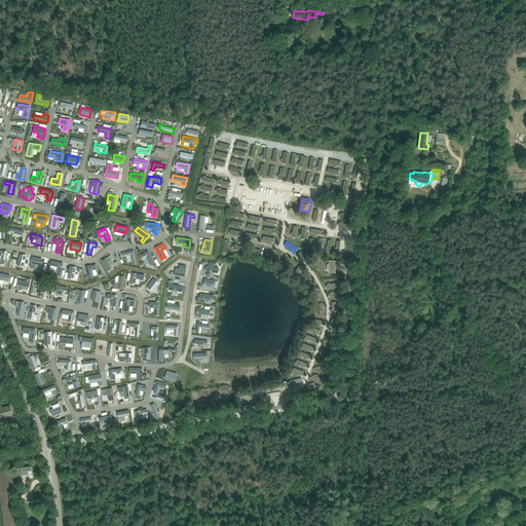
[(134,251),(125,253),(126,256),(130,255),(132,261),(133,264),(137,263),(134,251)]
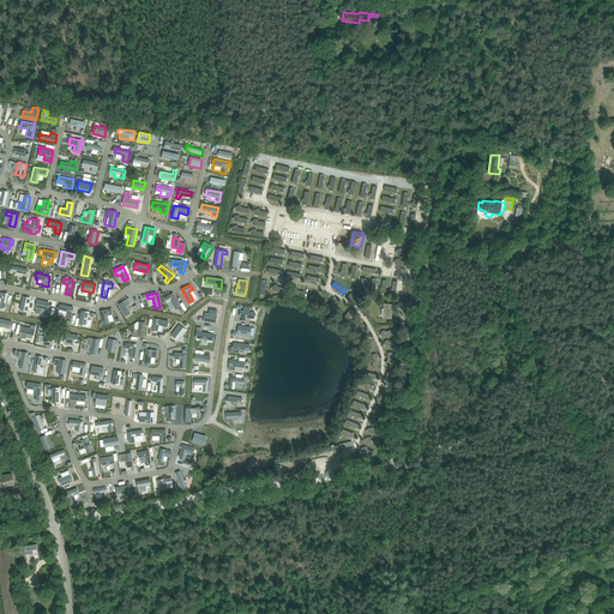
[(173,293),(164,298),(167,304),(167,302),(170,301),(174,307),(176,309),(181,307),(173,293)]
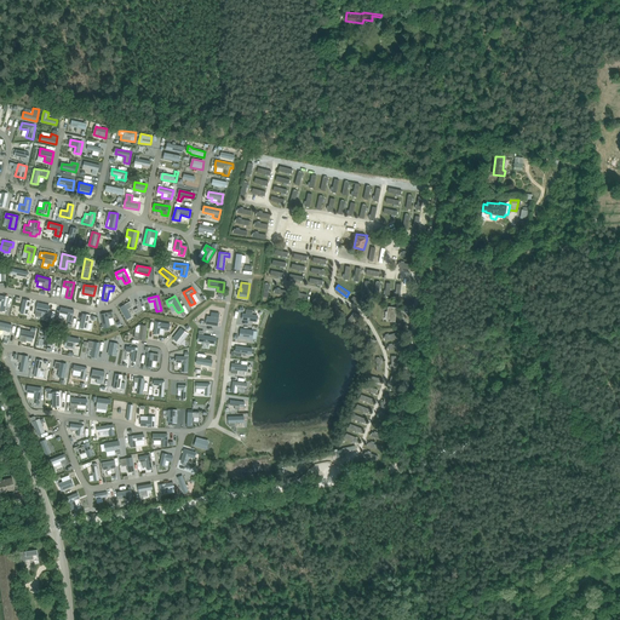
[(366,304),(354,296),(351,300),(362,308),(366,304)]
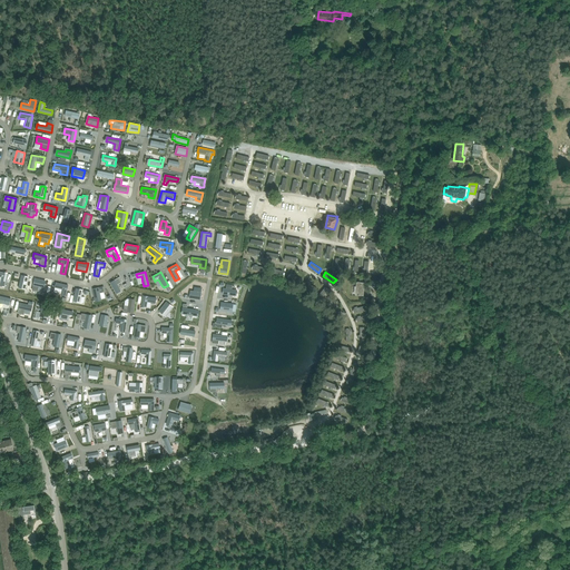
[(288,278),(300,283),(301,278),(290,274),(288,278)]
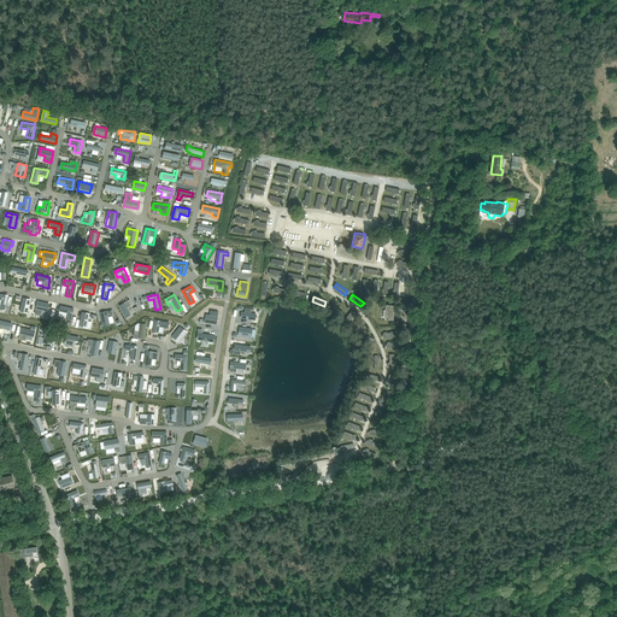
[(23,298),(21,311),(28,313),(30,300),(23,298)]
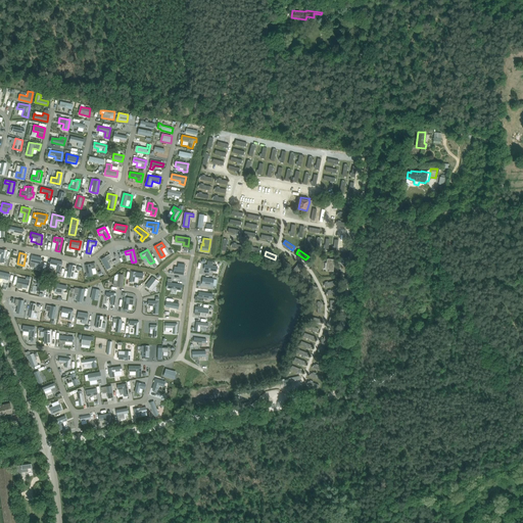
[(110,254),(101,259),(107,269),(110,267),(107,260),(112,258),(110,254)]
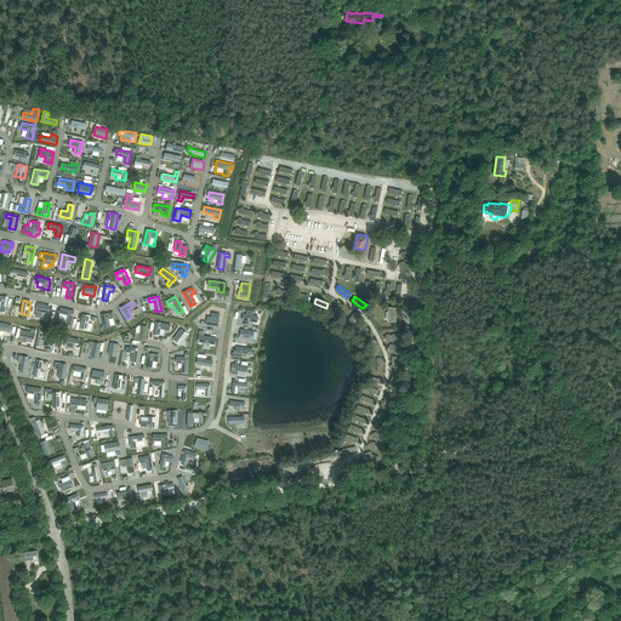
[(39,303),(35,315),(40,317),(41,312),(47,313),(49,306),(39,303)]
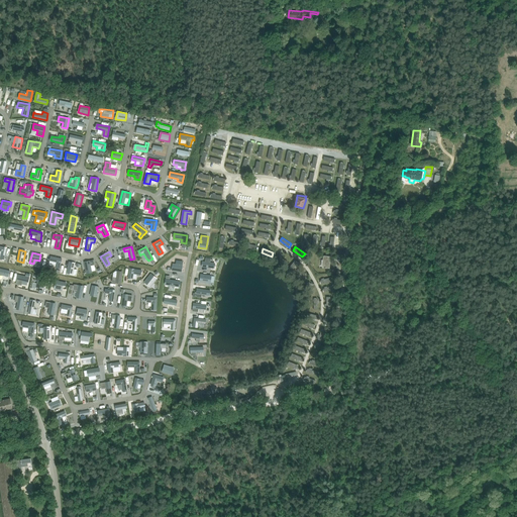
[(279,255),(277,259),(286,265),(288,262),(279,255)]
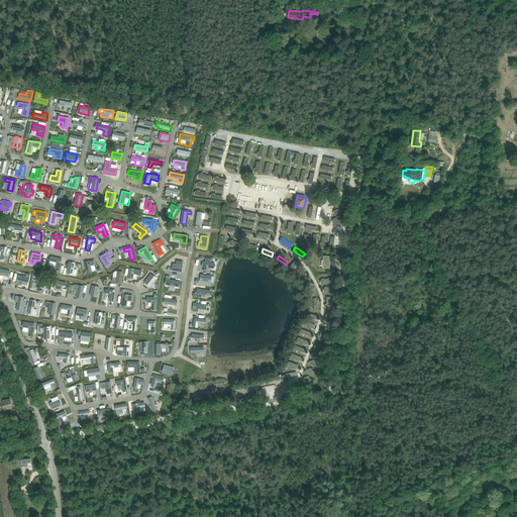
[(323,255),(322,268),(329,269),(329,268),(330,265),(330,264),(331,256),(323,255)]
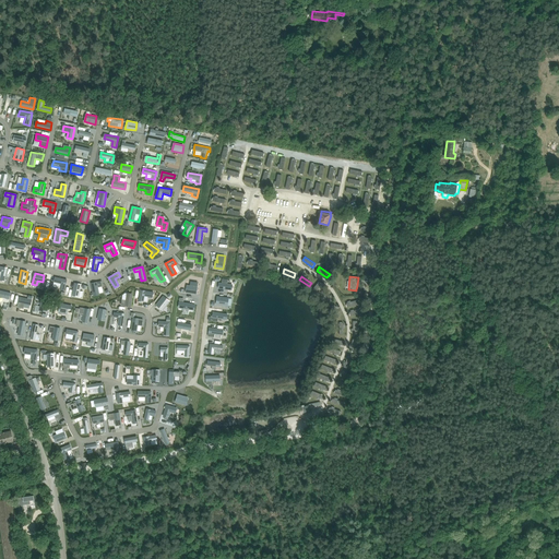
[(55,277),(54,286),(60,288),(60,289),(64,290),(67,280),(55,277)]
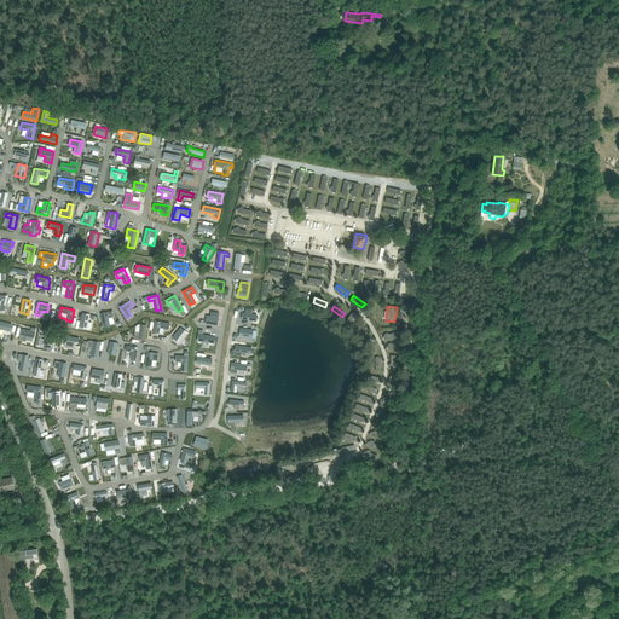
[(243,313),(242,319),(256,320),(258,316),(256,314),(254,314),(253,314),(252,314),(252,310),(247,310),(246,314),(243,313)]
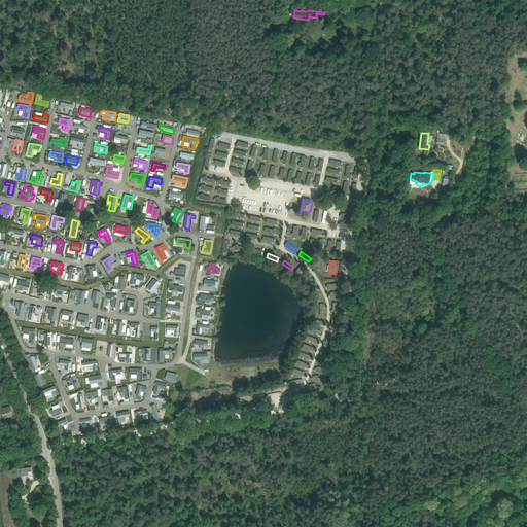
[(96,266),(86,268),(89,278),(94,277),(92,271),(97,270),(96,266)]
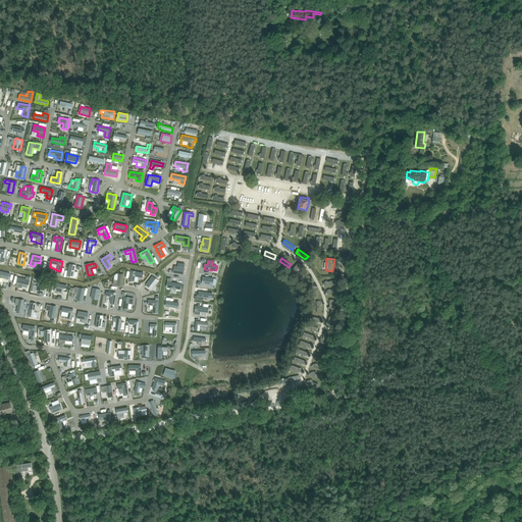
[(291,272),(294,275),(301,266),(298,263),(291,272)]
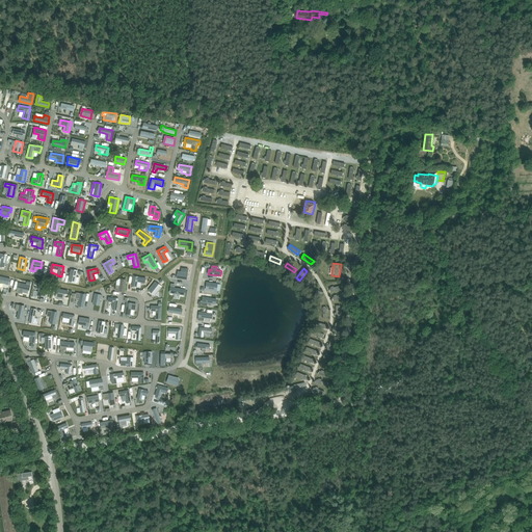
[(71,269),(69,281),(75,282),(76,276),(77,270),(71,269)]
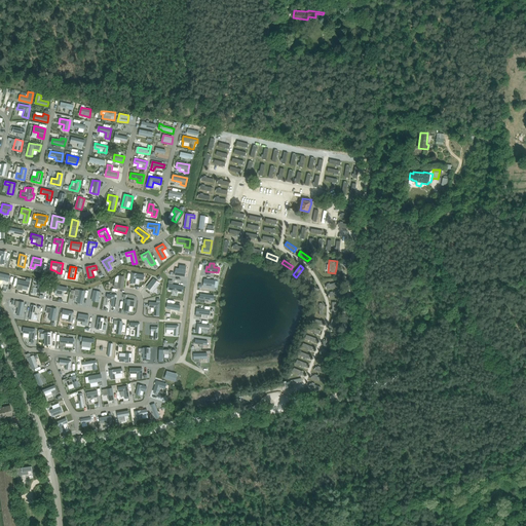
[(176,268),(175,275),(185,276),(186,269),(176,268)]
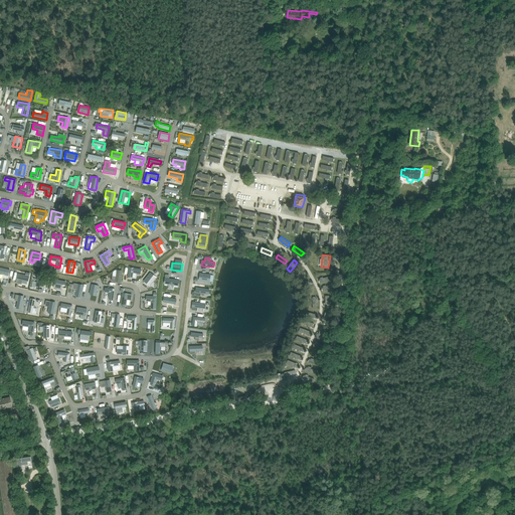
[(0,273),(9,276),(10,270),(0,267),(0,273)]
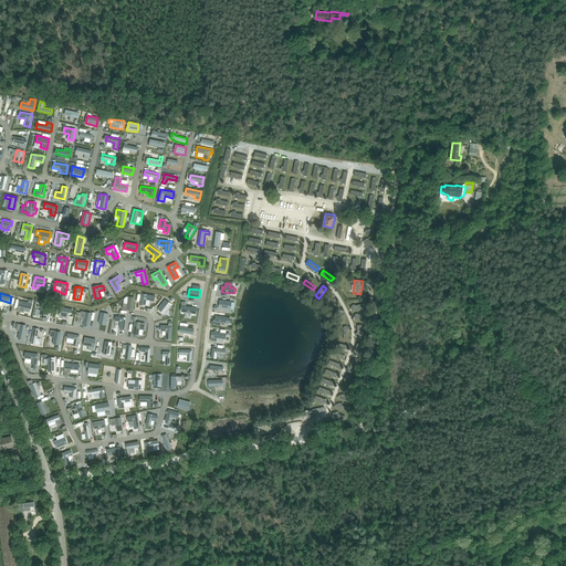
[(143,294),(140,304),(146,305),(146,300),(155,301),(156,296),(143,294)]
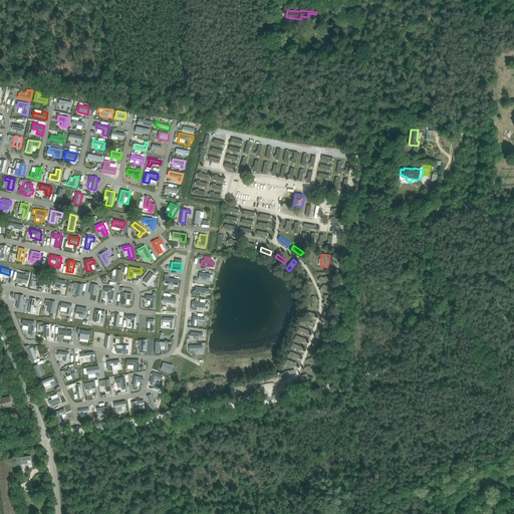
[(295,269),(301,278),(305,276),(298,267),(295,269)]
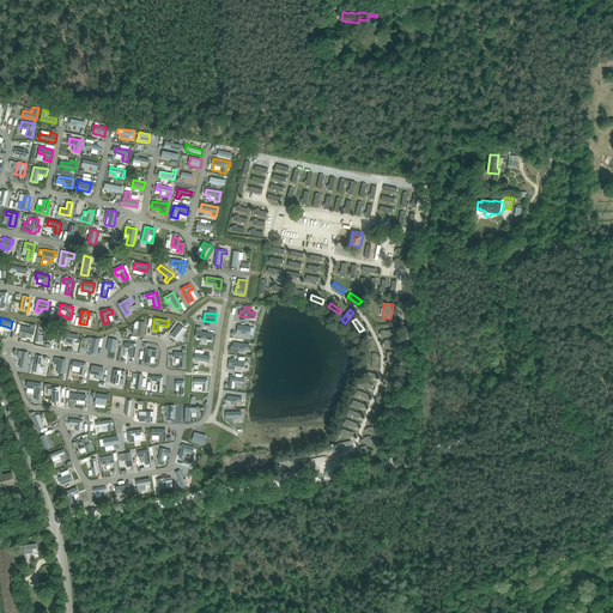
[(134,329),(133,334),(143,335),(145,322),(139,321),(139,322),(138,329),(134,329)]
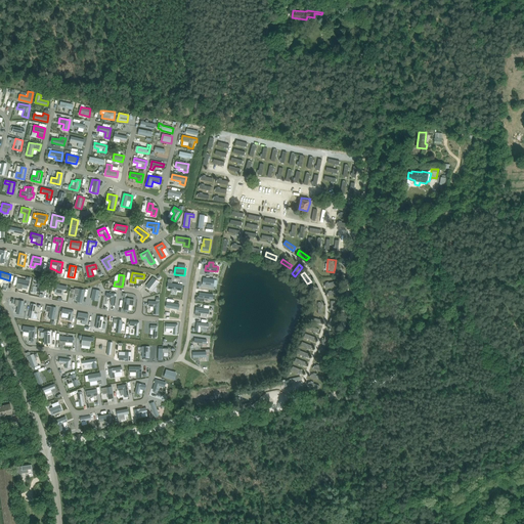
[(154,277),(146,286),(153,291),(159,282),(154,277)]
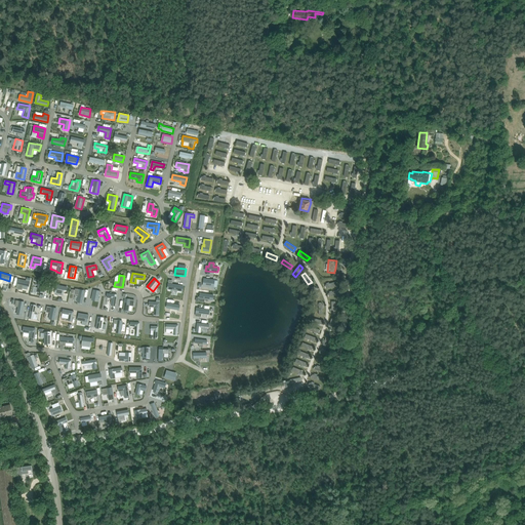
[(18,279),(16,288),(22,289),(23,285),(29,286),(30,282),(18,279)]
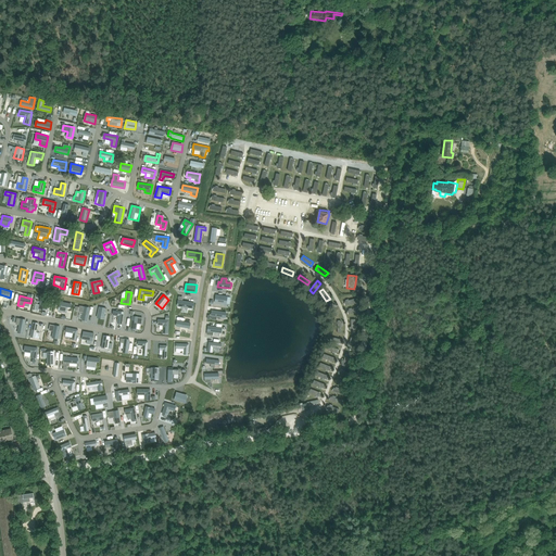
[(216,295),(215,303),(223,303),(223,304),(225,304),(226,304),(227,301),(226,301),(227,297),(216,295)]
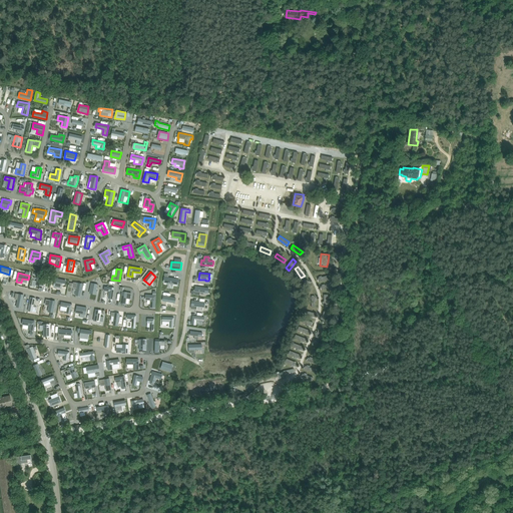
[(38,274),(36,285),(39,286),(39,285),(43,286),(45,276),(38,274)]
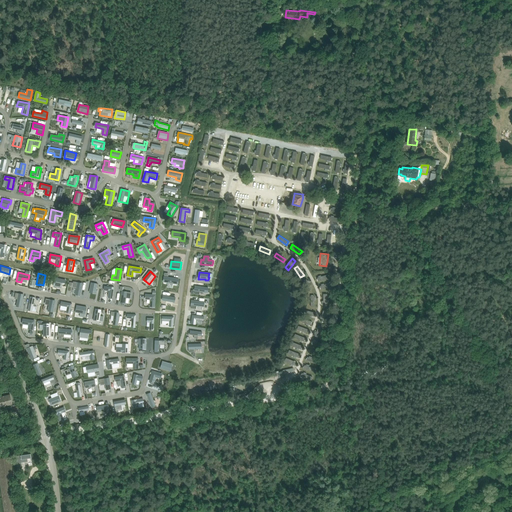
[(55,278),(54,286),(61,287),(62,283),(65,283),(66,280),(55,278)]
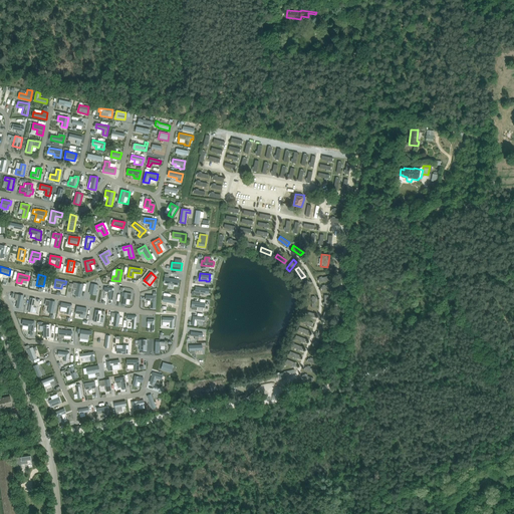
[(309,292),(313,290),(308,280),(304,282),(309,292)]
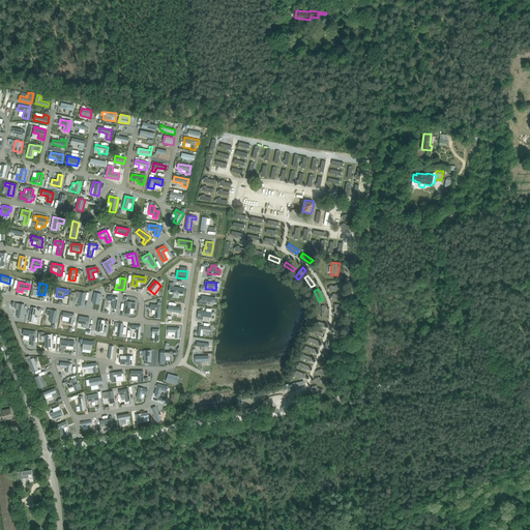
[(77,292),(76,296),(80,297),(79,304),(83,305),(85,293),(77,292)]
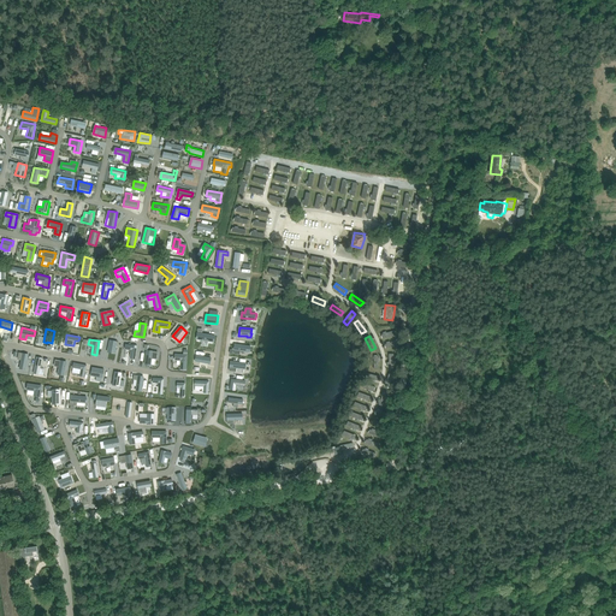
[(110,341),(107,351),(112,353),(112,354),(116,354),(117,350),(116,350),(117,342),(110,341)]
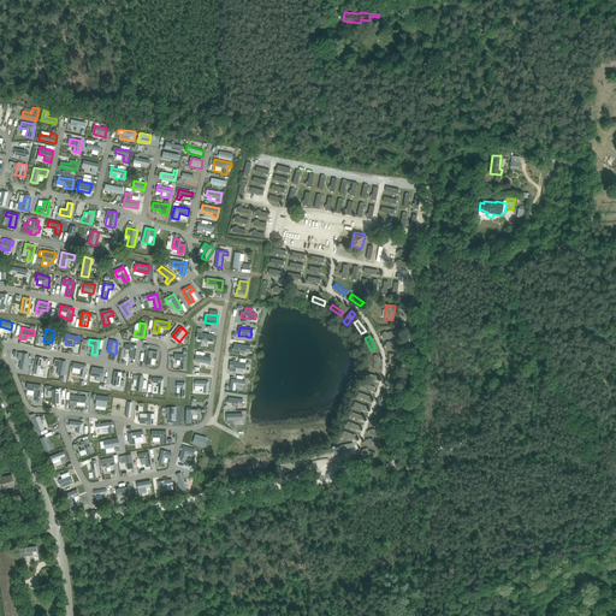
[(131,350),(130,359),(135,359),(137,345),(132,344),(132,345),(125,344),(125,349),(131,350)]
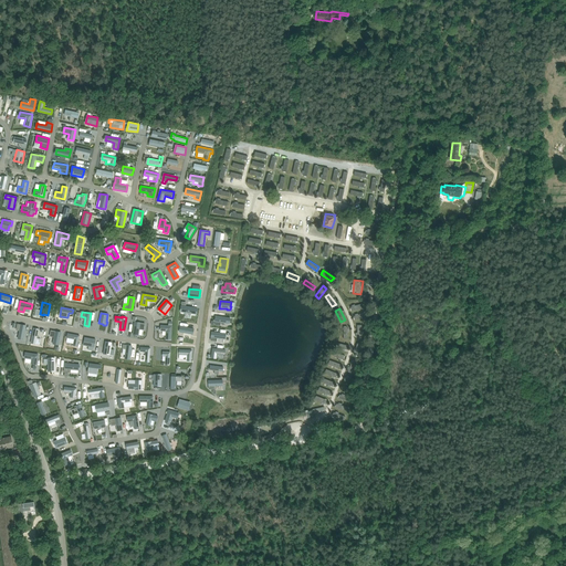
[(216,316),(216,321),(216,322),(216,325),(220,325),(221,322),(226,323),(229,323),(230,318),(226,317),(216,316)]
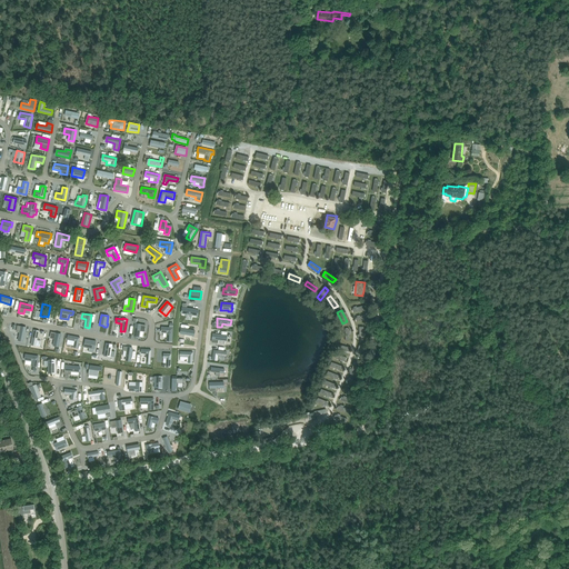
[(136,323),(133,337),(139,337),(140,331),(143,331),(145,331),(146,326),(136,323)]
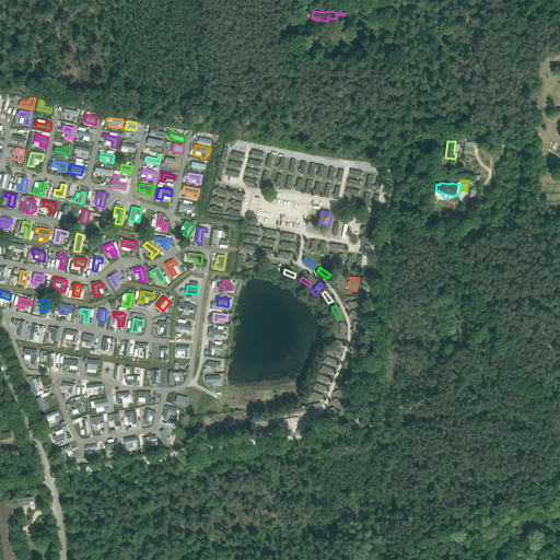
[(158,319),(158,324),(163,324),(162,333),(166,334),(168,321),(158,319)]
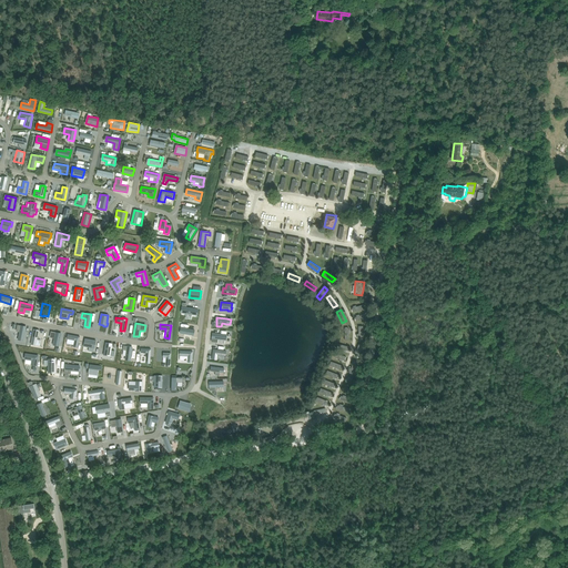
[(18,325),(17,330),(20,331),(18,340),(23,341),(26,326),(18,325)]
